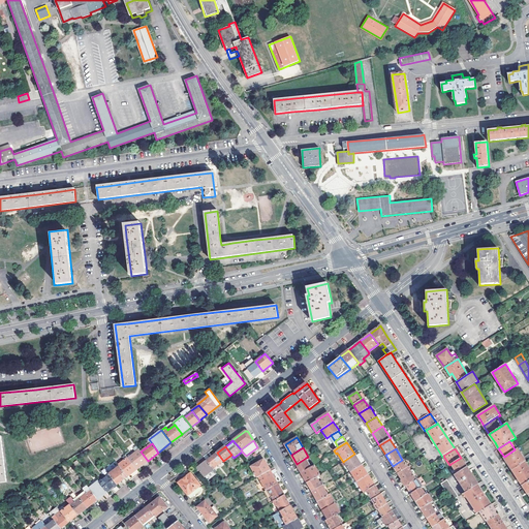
[(517,448),(515,449),(504,457),(506,461),(512,470),(524,462),(525,461),(517,448)]
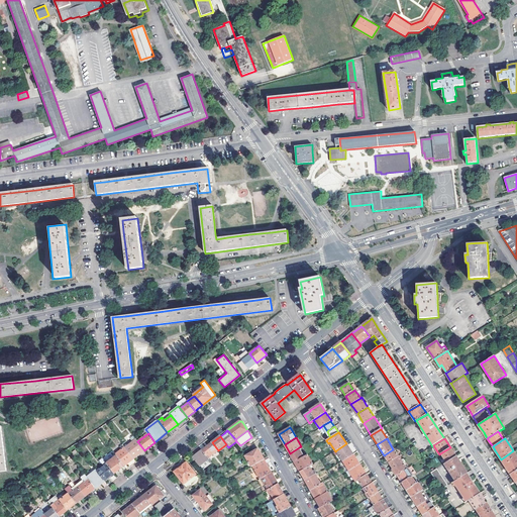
[(133,458),(144,450),(137,441),(135,439),(124,447),(133,458)]
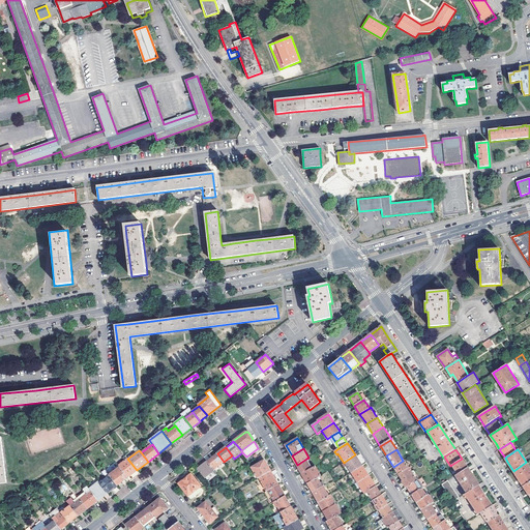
[(207,462),(213,470),(224,462),(217,453),(207,462)]
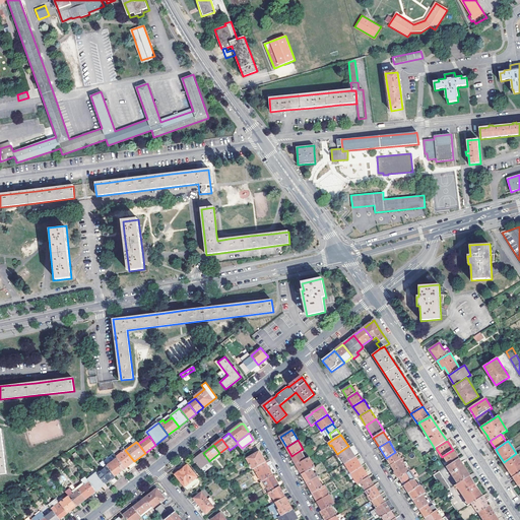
[(348,446),(338,453),(344,464),(355,457),(348,446)]
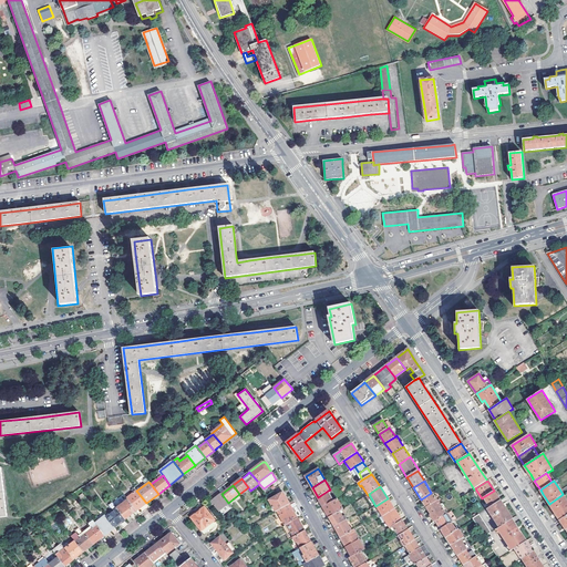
[(136,491),(127,498),(129,500),(136,511),(146,503),(136,491)]
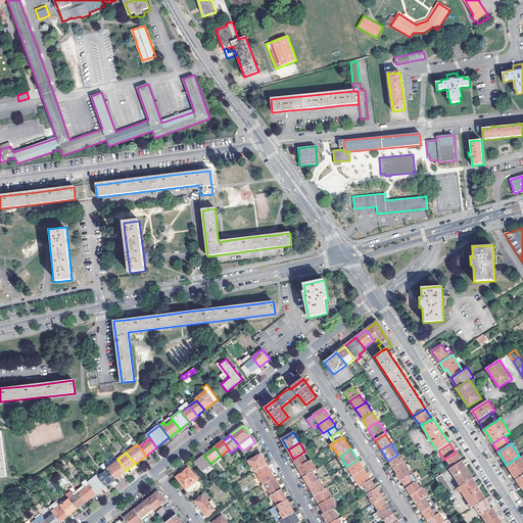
[(298,468),(307,462),(302,453),(293,459),(298,468)]
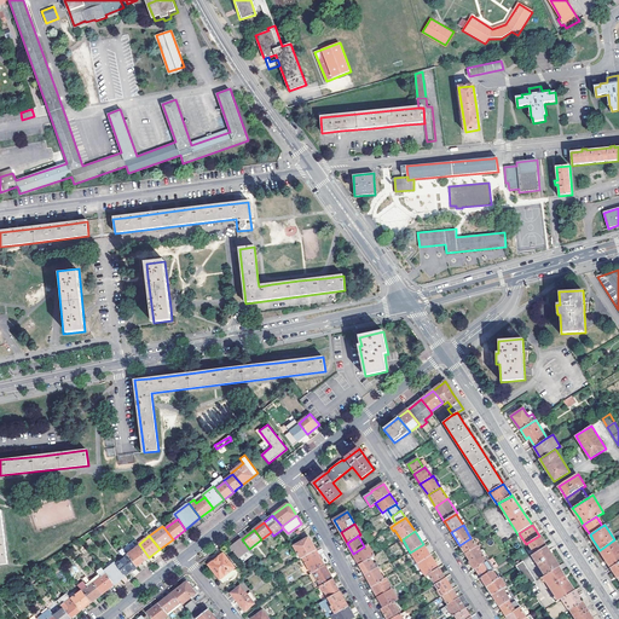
[(527,543),(534,554),(547,547),(539,536),(527,543)]
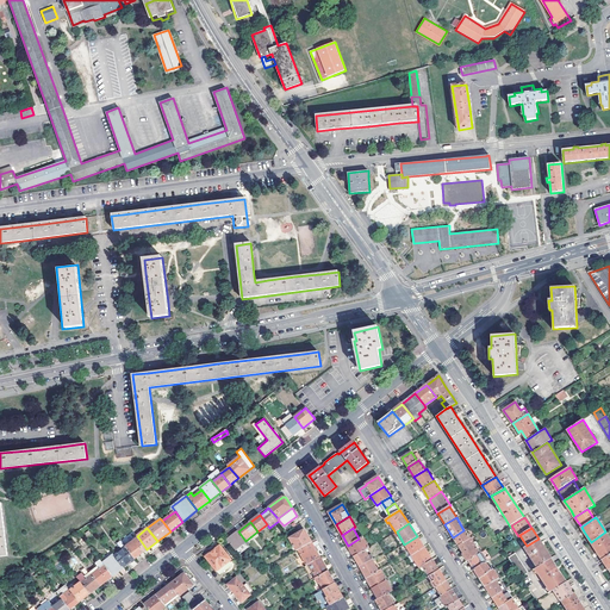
[(298,549),(311,542),(304,529),(290,539),(297,551),(298,549)]
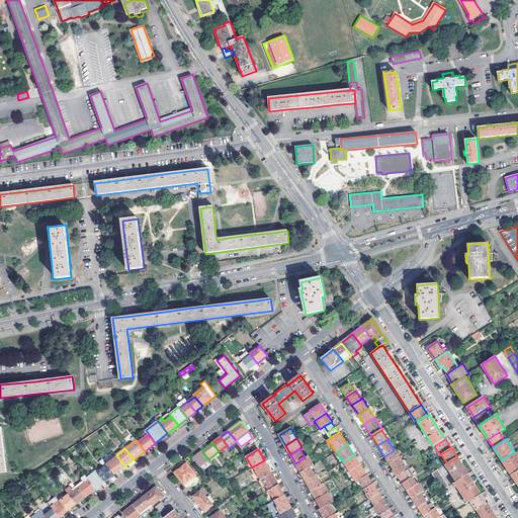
[(390,463),(400,457),(395,449),(394,450),(384,456),(390,463)]
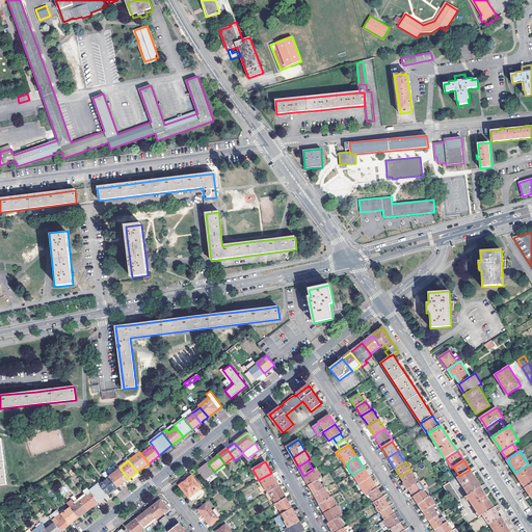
[(198,471),(206,479),(215,473),(214,472),(208,463),(198,471)]
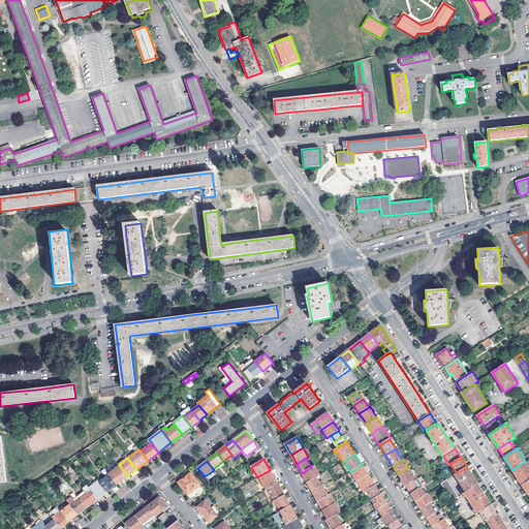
[(519,479),(522,485),(528,479),(528,469),(524,462),(512,470),(519,479)]
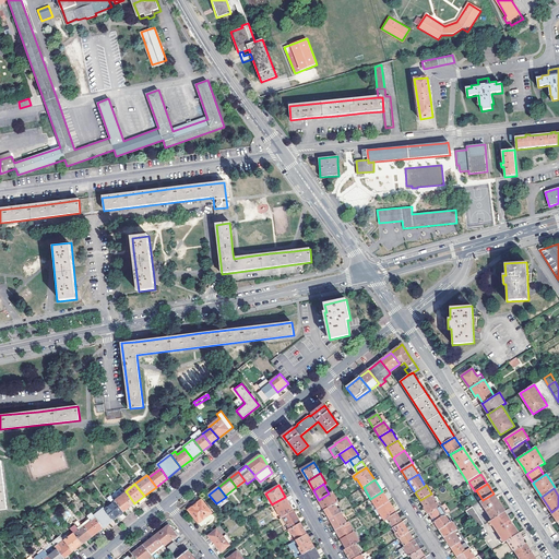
[(332,491),(329,494),(319,500),(324,509),(334,503),(337,501),(332,491)]
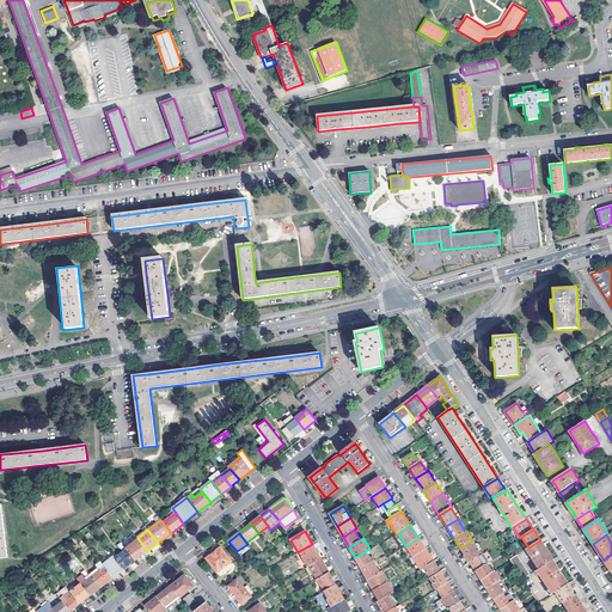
[(405,546),(412,557),(426,549),(418,538),(405,546)]
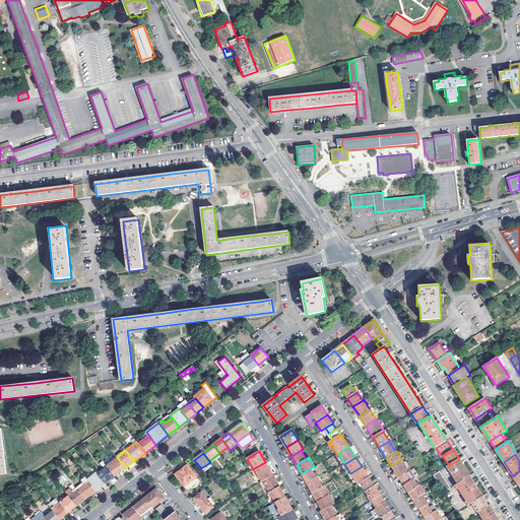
[(108,466),(116,476),(125,468),(118,458),(108,466)]
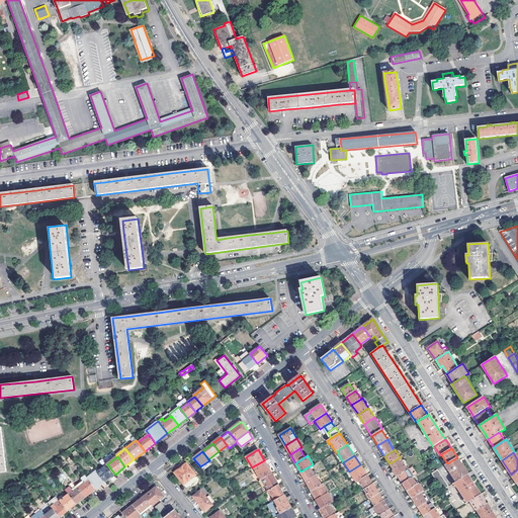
[(400,457),(390,463),(391,464),(398,477),(408,469),(400,457)]
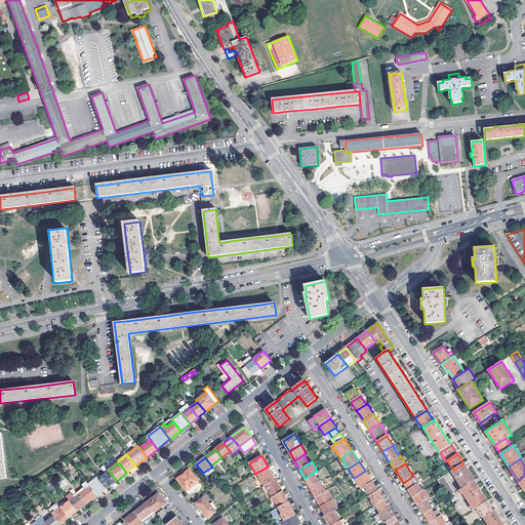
[(453,470),(451,472),(462,488),(475,480),(466,468),(463,463),(453,470)]
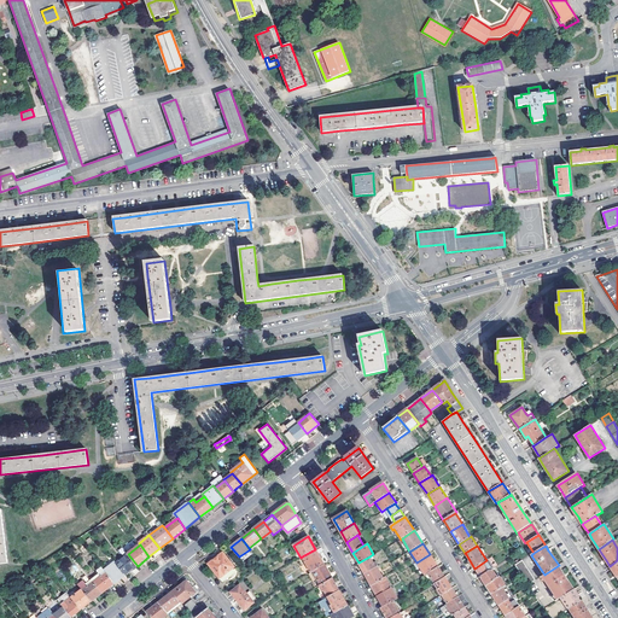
[(123,548),(112,558),(115,561),(116,563),(128,554),(123,548)]
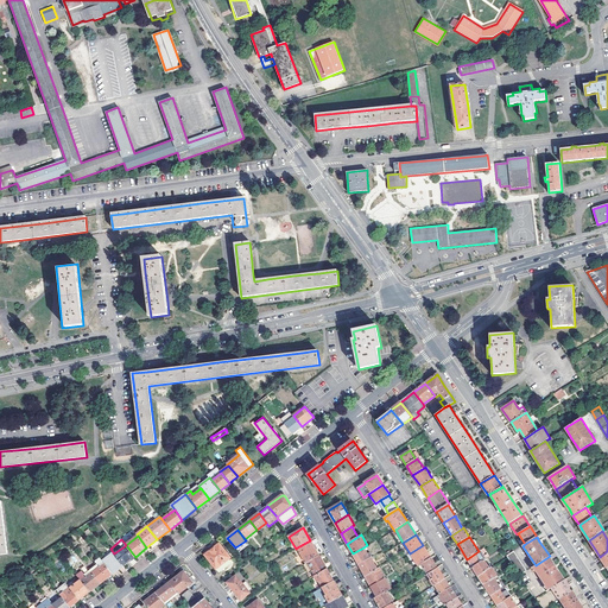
[(310,540),(297,548),(305,563),(308,562),(318,556),(310,540)]
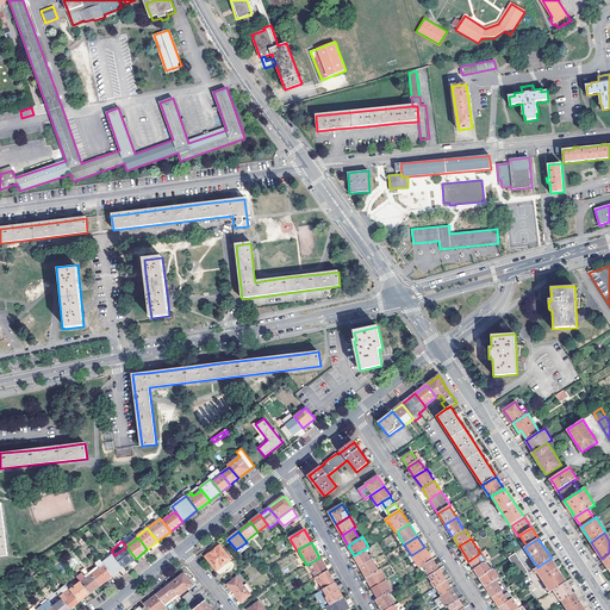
[(231,560),(221,546),(205,556),(219,576),(229,567),(226,565),(231,560)]
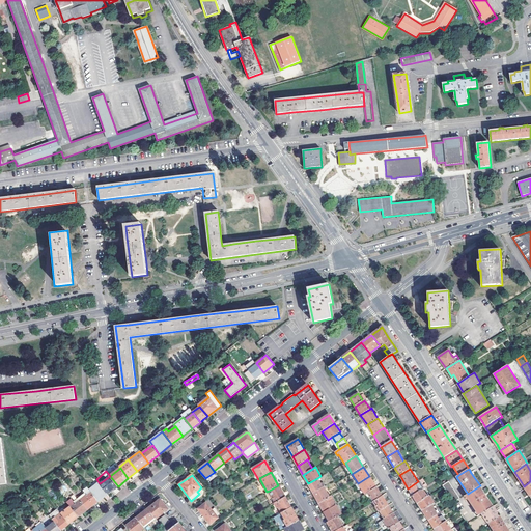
[(110,476),(100,483),(108,495),(118,486),(110,476)]
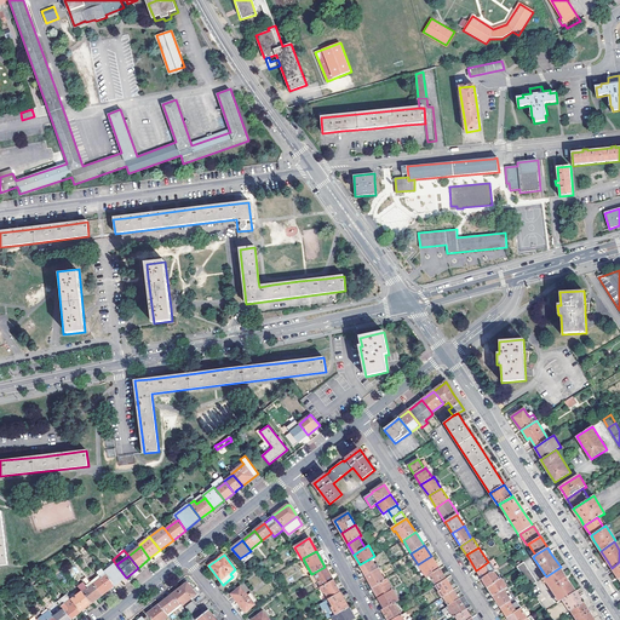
[(426,577),(429,575),(438,569),(431,556),(418,564),(426,577)]
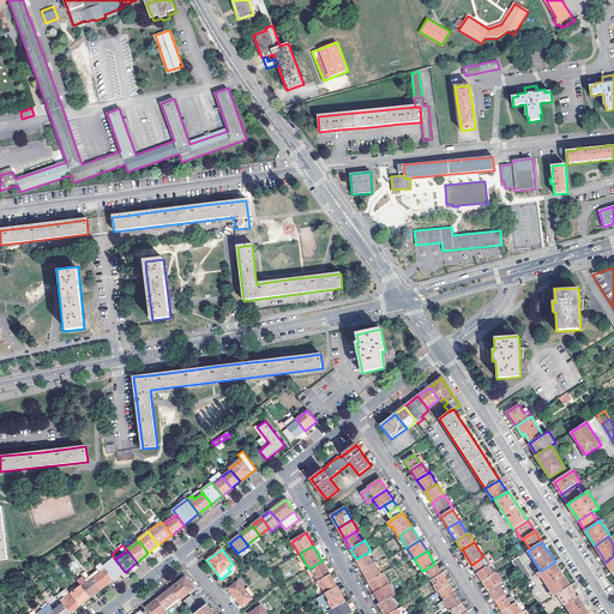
[(362,570),(374,563),(375,561),(373,558),(371,559),(367,553),(356,559),(362,570)]
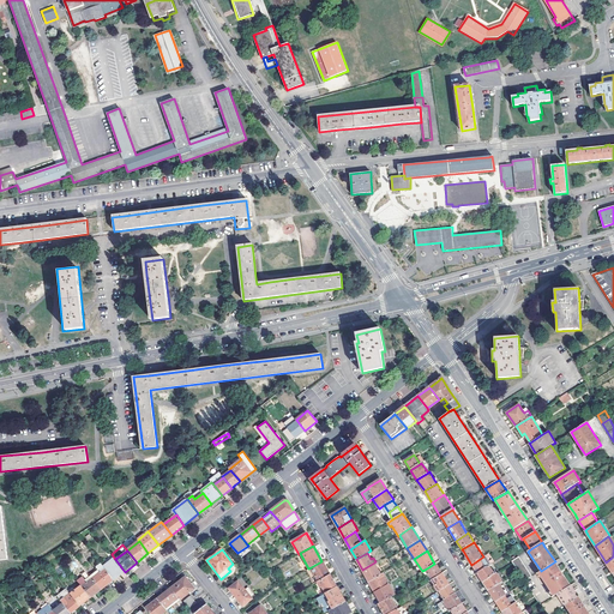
[(477,573),(489,566),(491,565),(488,561),(487,559),(485,555),(483,557),(471,565),(477,573)]
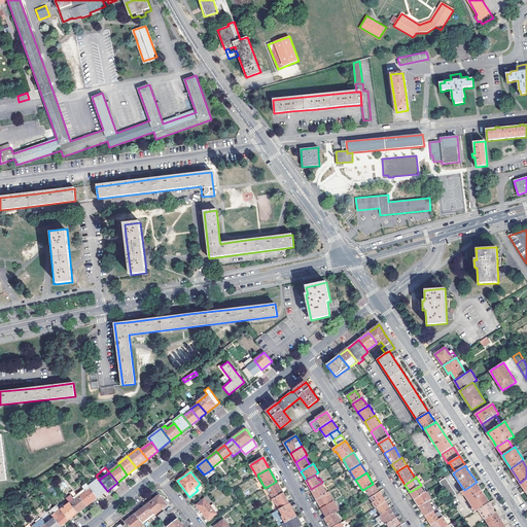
[(450,499),(456,495),(445,478),(440,482),(450,499)]
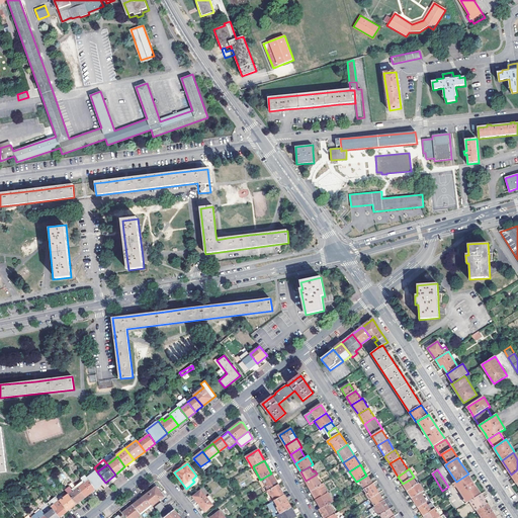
[(87,478),(88,479),(96,489),(105,483),(97,471),(96,470),(87,478)]
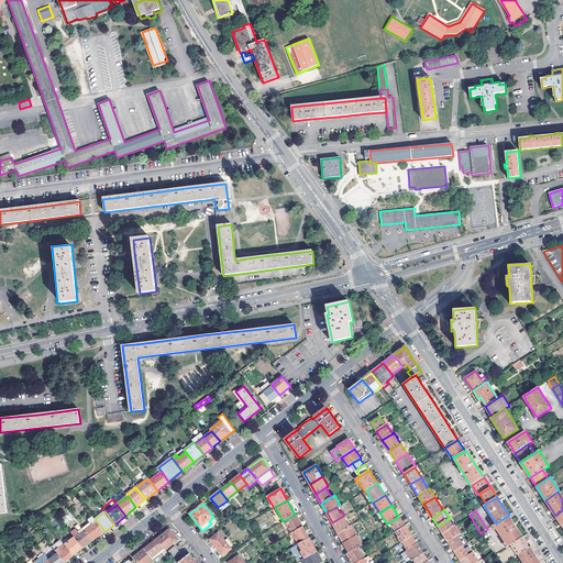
[(285,520),(293,533),(302,527),(295,515),(285,520)]
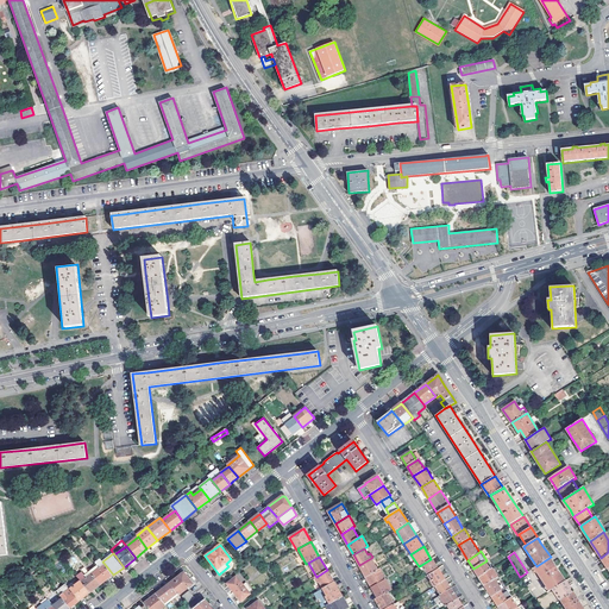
[(547,586),(550,591),(552,589),(566,581),(557,566),(551,557),(537,566),(534,567),(538,572),(547,586)]
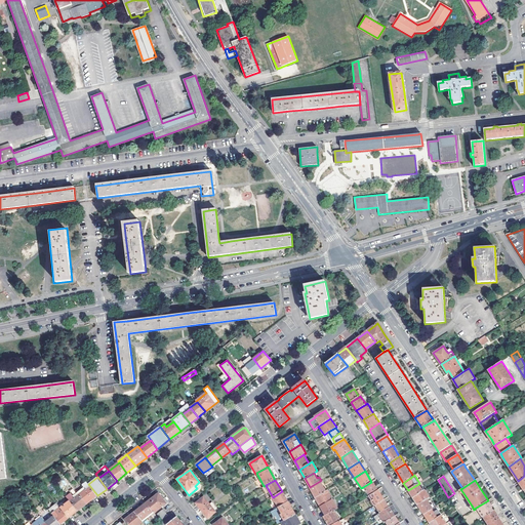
[(310,487),(315,497),(326,491),(320,481),(310,487)]
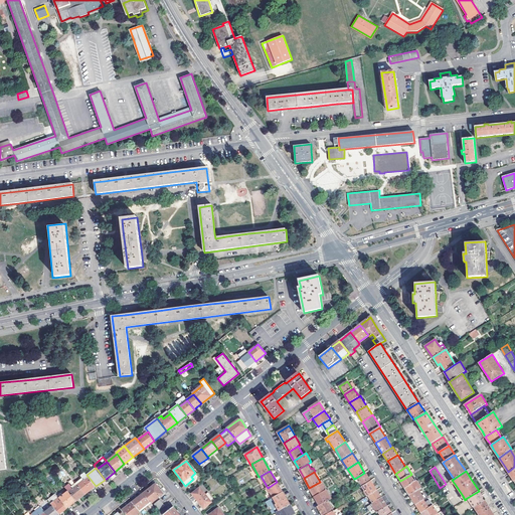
[(364,473),(356,478),(362,486),(370,481),(364,473)]
